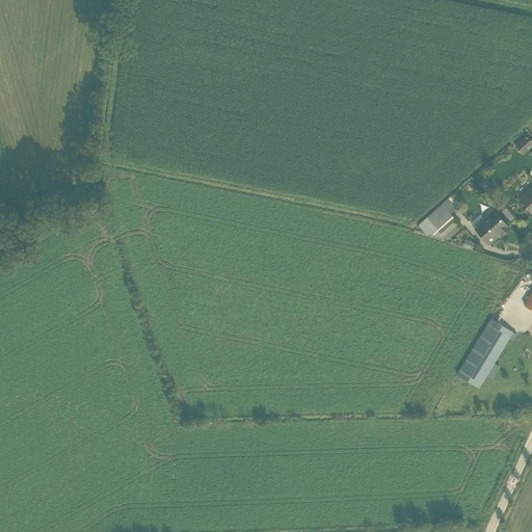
[(515,147),(523,155),(531,147),(531,141),(527,136),(515,147)]
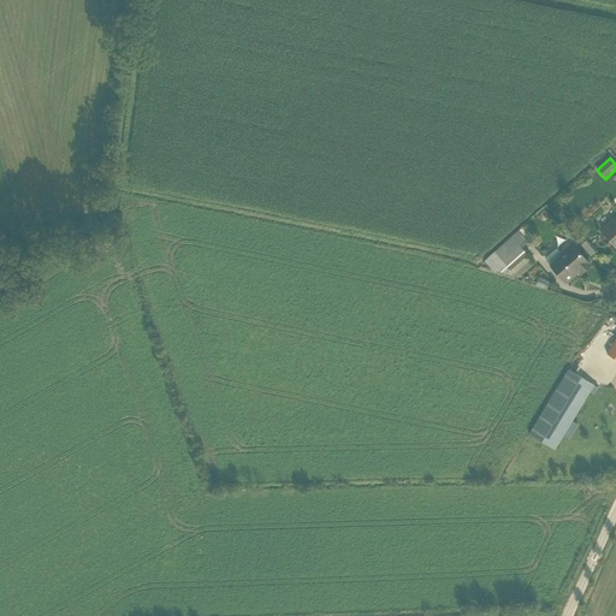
[(615,215),(600,230),(615,248),(615,247),(615,215)]
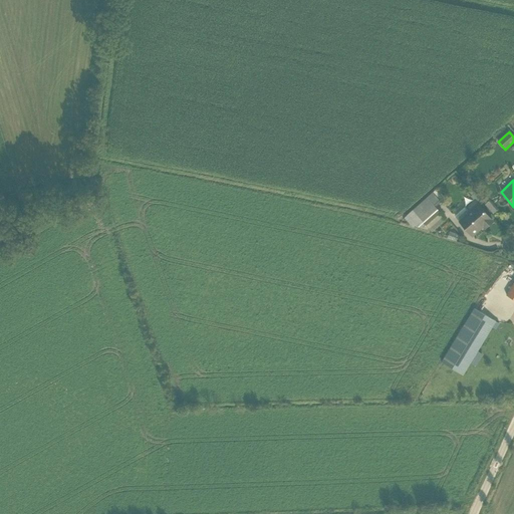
[(455,216),(472,235),(483,226),(485,228),(493,221),(480,207),(483,203),(470,189),(469,190),(470,191),(469,192),(472,196),(471,196),(473,199),(472,201),(473,202),(466,208),(465,207),(455,216)]
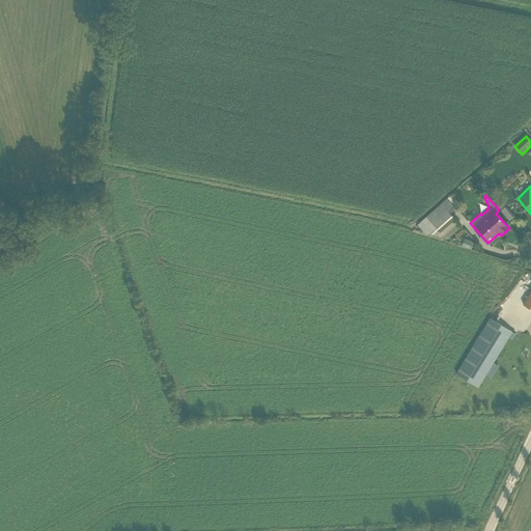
[(439,232),(446,240),(460,226),(450,214),(455,208),(454,206),(456,204),(450,196),(417,225),(426,234),(429,232),(430,233),(436,235),(439,232)]
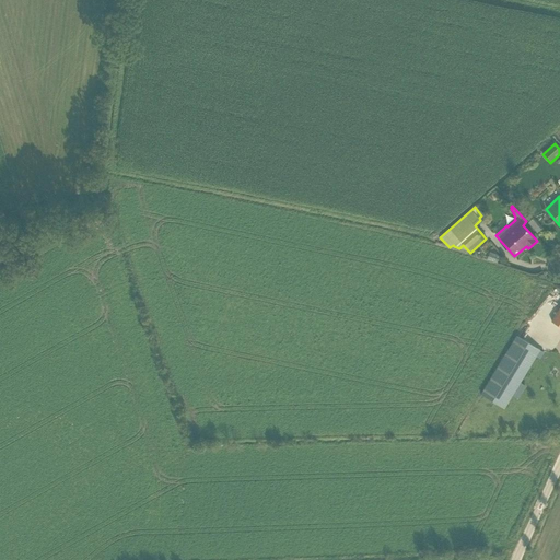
[(528,222),(537,233),(543,228),(531,214),(525,219),(528,222)]
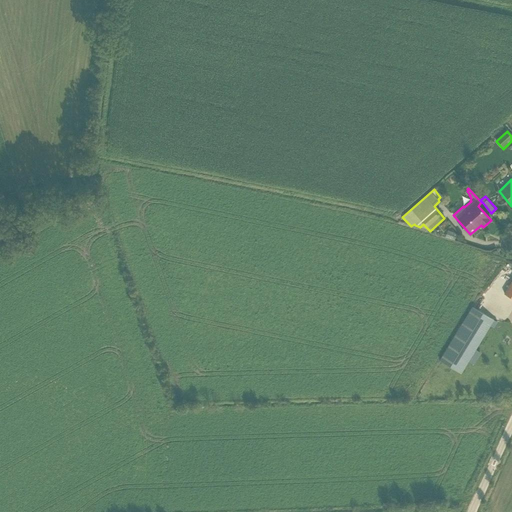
[(454,240),(456,233),(448,230),(446,237),(454,240)]
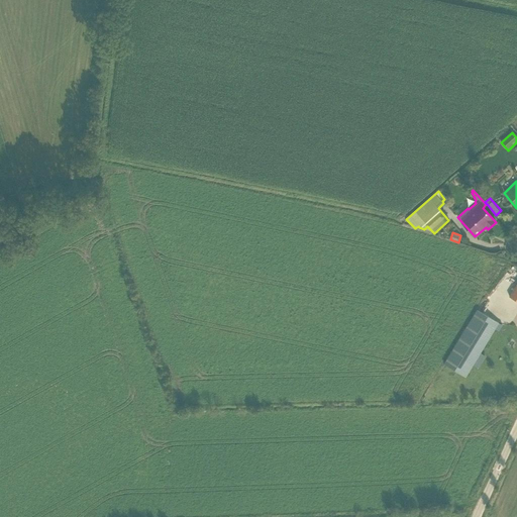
[(477,310),(443,365),(466,378),(474,366),(479,369),(486,356),(481,353),(496,329),(499,331),(503,326),(477,310)]
